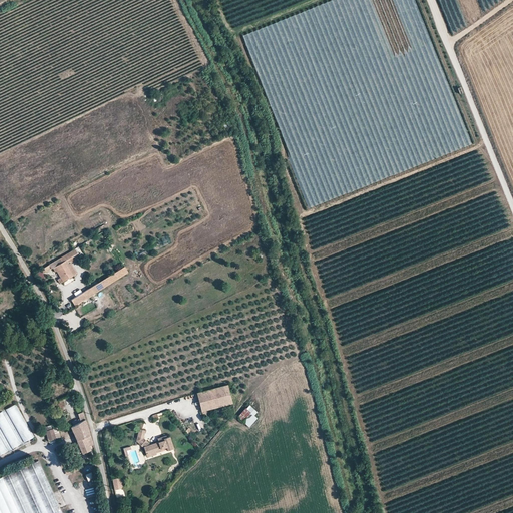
[(332,4),(243,33),(259,77),(264,75),(269,64),(268,60),(271,61),(273,57),(278,72),(286,51),(284,46),(292,26),(301,23),(304,16),(351,0),(366,0),(365,3),(371,5),(375,3),(377,9),(389,14),(393,13),(397,14),(415,8),(416,10),(417,8),(414,0),(327,0),(324,1),(332,4)]
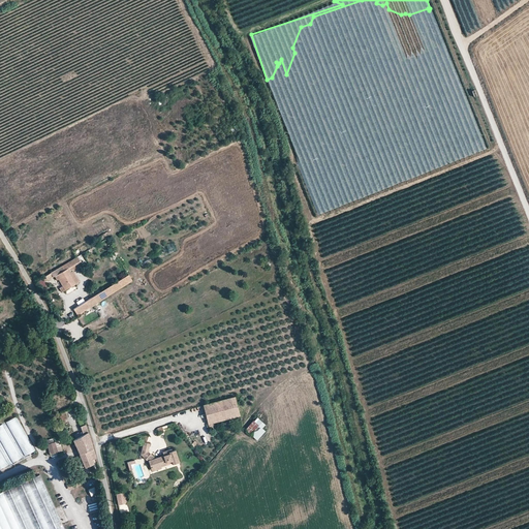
[(76,285),(81,283),(74,272),(80,269),(74,260),(67,265),(70,269),(72,274),(70,275),(76,285)]
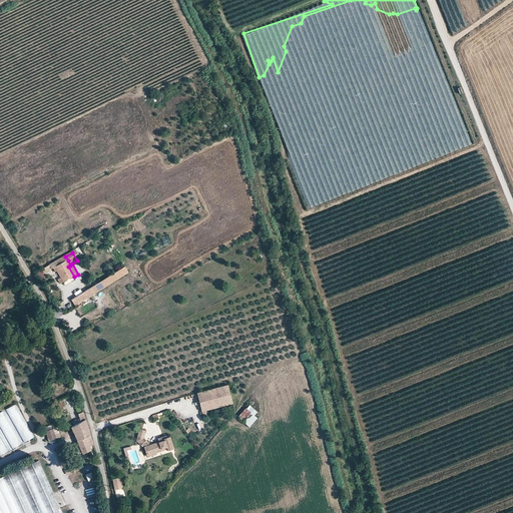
[(59,261),(61,265),(68,261),(65,257),(59,261)]
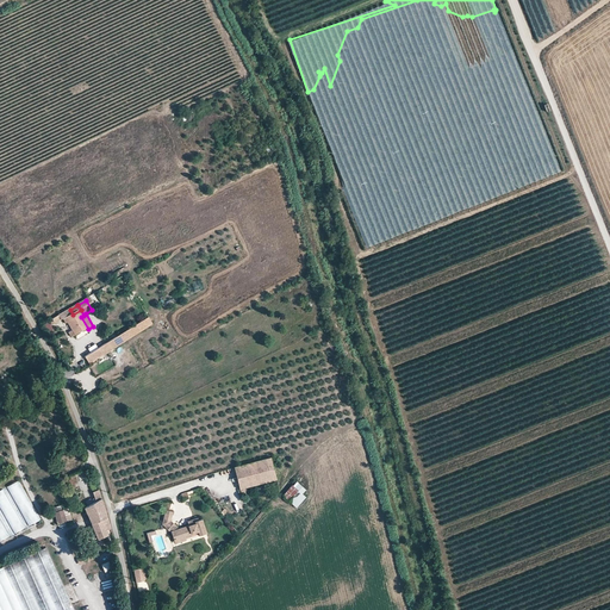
[(78,336),(88,329),(81,317),(83,316),(81,310),(73,315),(70,310),(55,319),(57,324),(64,321),(67,324),(69,323),(78,336)]
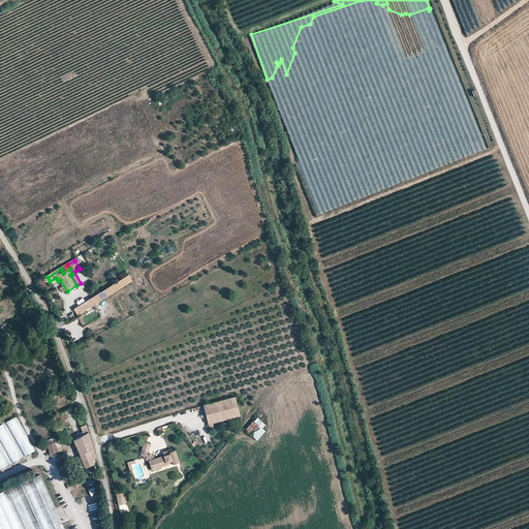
[(134,282),(131,277),(75,311),(79,316),(134,282)]
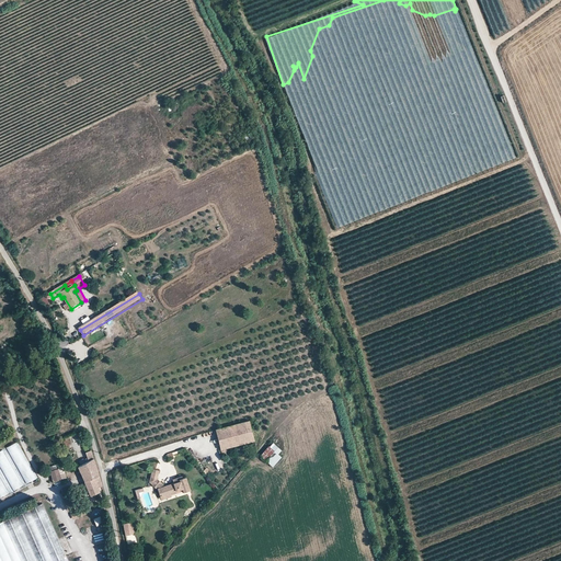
[(44,309),(50,305),(45,296),(38,300),(44,309)]
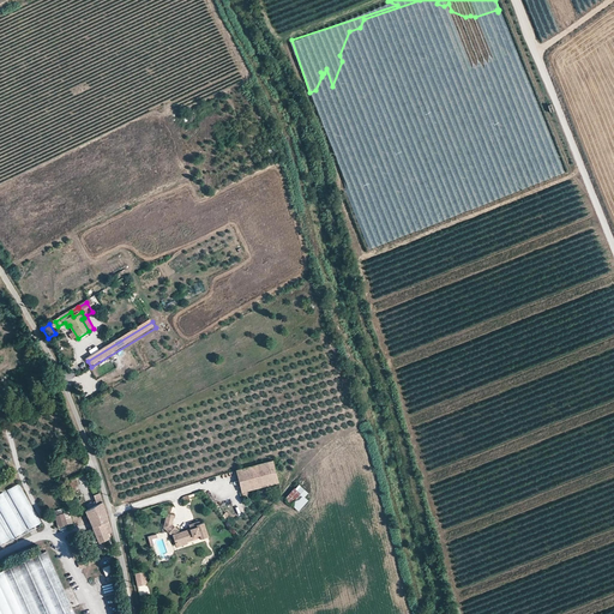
[(56,467),(59,471),(80,463),(78,458),(56,467)]
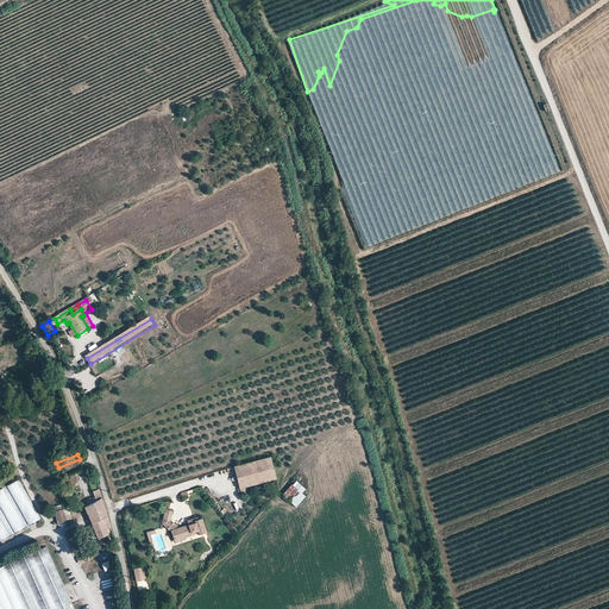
[(234,468),(240,489),(277,479),(271,458),(234,468)]
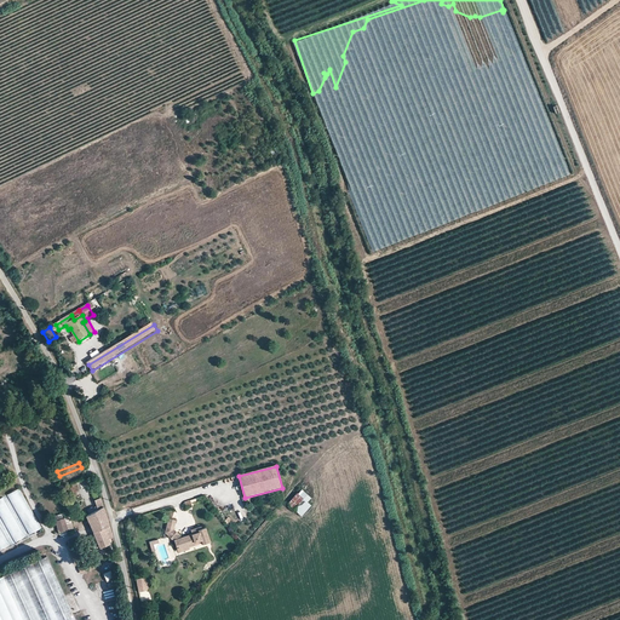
[(6,497),(28,535),(40,529),(18,489),(6,497)]
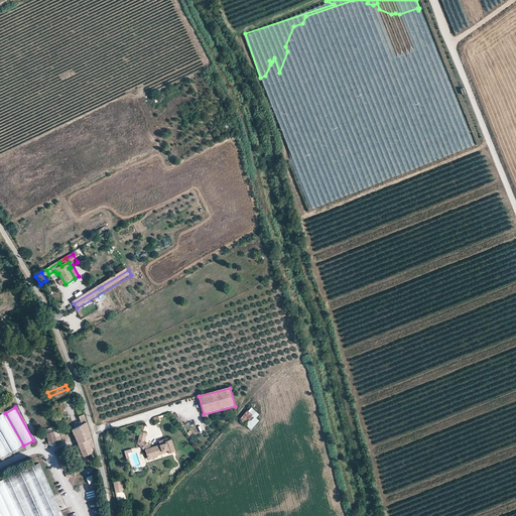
[(239,420),(244,424),(248,419),(252,415),(247,411),(239,420)]
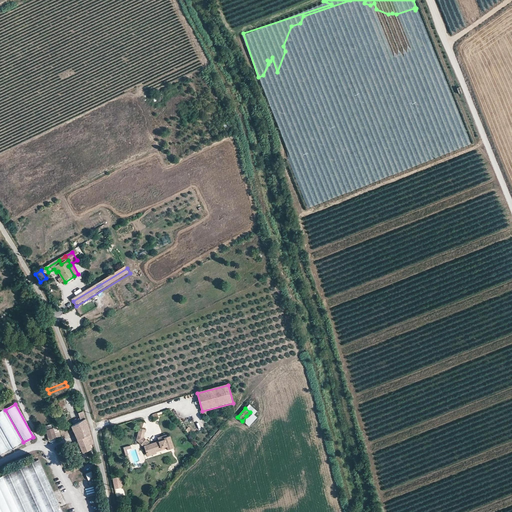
[(0,412),(0,428),(12,449),(20,444),(2,411),(0,412)]
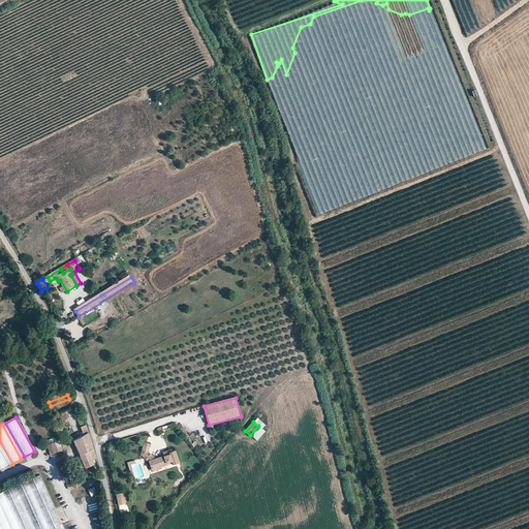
[(72,441),(85,468),(93,464),(92,460),(96,458),(86,428),(81,430),(83,436),(81,437),(72,441)]
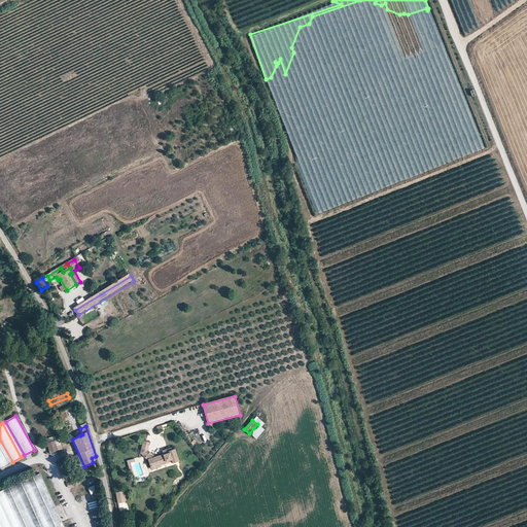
[(45,444),(48,454),(63,449),(59,438),(45,444)]
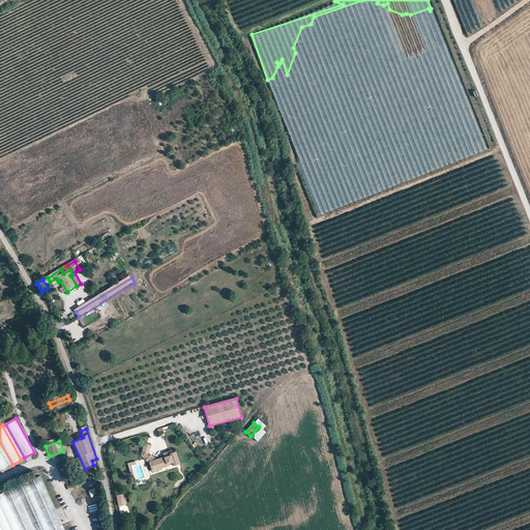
[(157,462),(153,459),(149,462),(150,464),(153,471),(157,470),(157,469),(174,465),(174,466),(175,468),(181,466),(178,453),(175,454),(175,453),(168,454),(169,457),(166,458),(166,460),(157,462)]
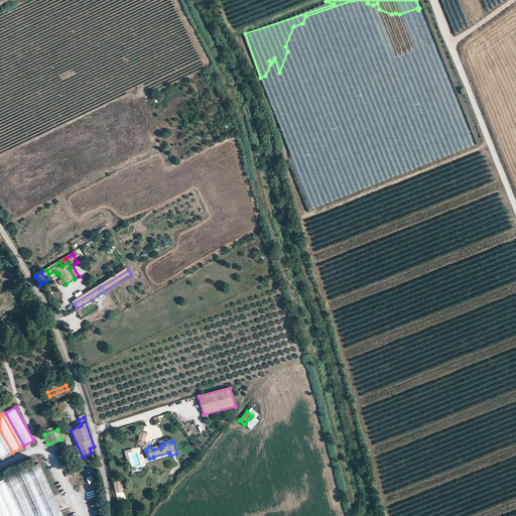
[(149,462),(159,459),(159,457),(169,454),(169,453),(153,457),(153,458),(149,459),(149,462)]
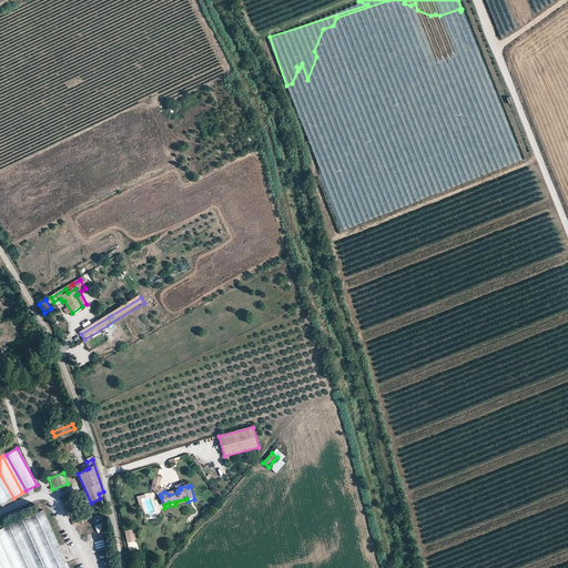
[(2,528),(20,567),(68,567),(42,511),(2,528)]
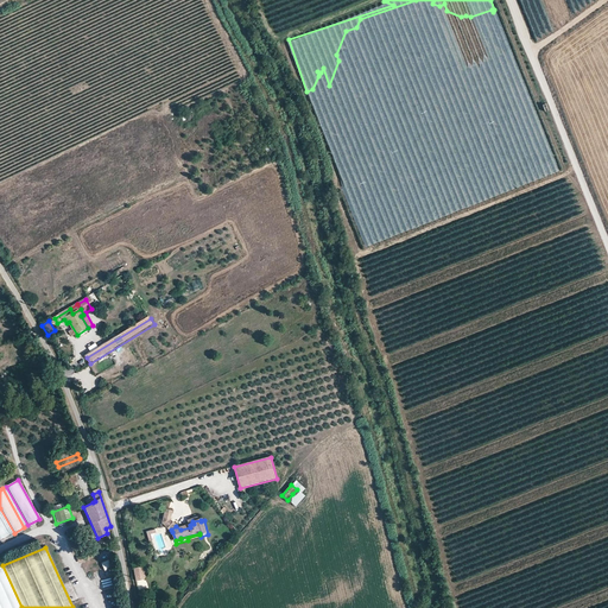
[(83,565),(88,576),(109,567),(105,556),(83,565)]
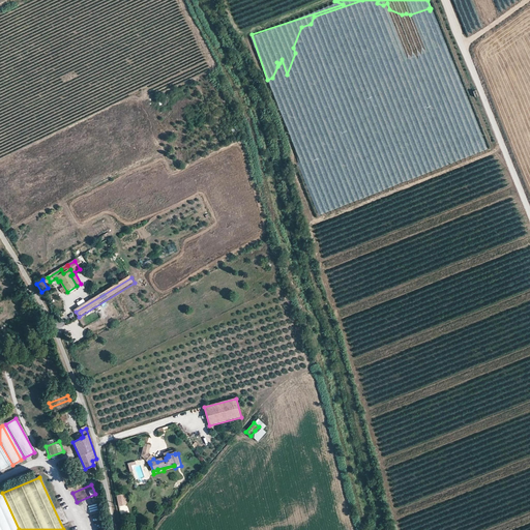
[(0,529),(19,529),(2,493),(0,494),(0,529)]
